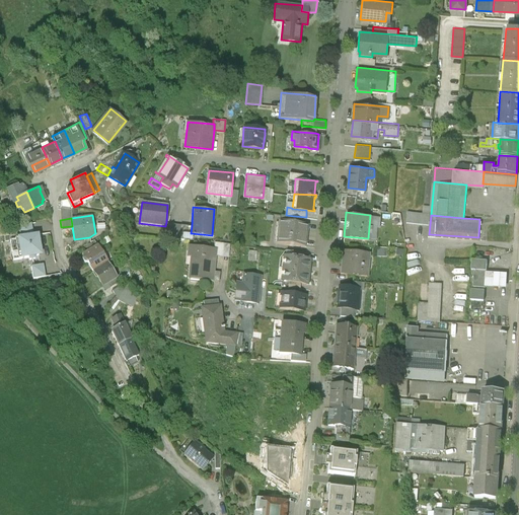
[(281,220),(280,220),(277,241),(305,244),(307,222),(294,221),(281,220)]
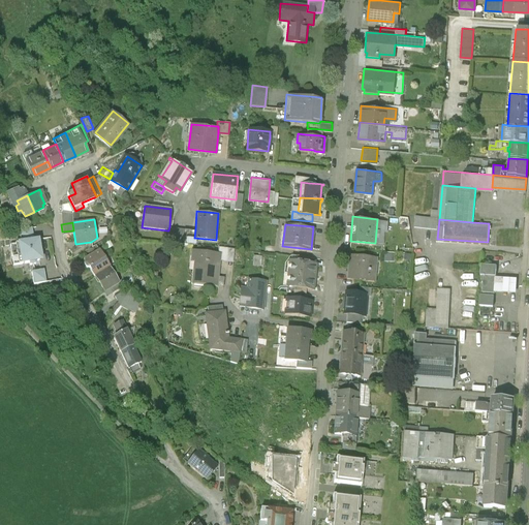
[(21,238),(33,236),(31,225),(19,228),(21,238)]
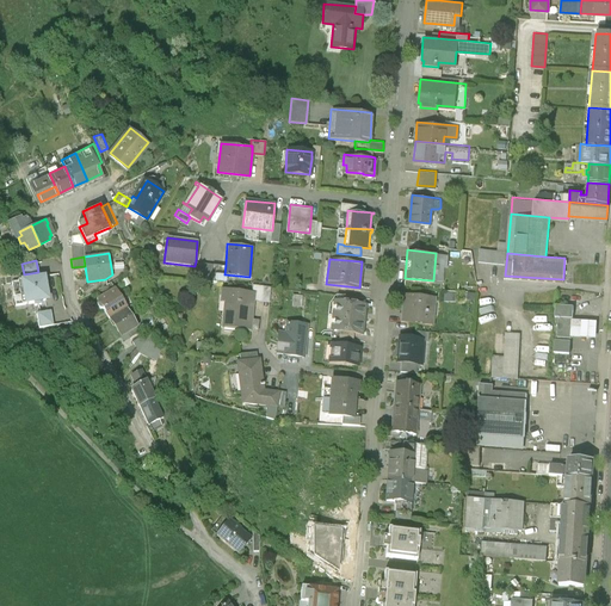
[(211,263),(196,261),(195,266),(193,266),(192,278),(210,280),(211,263)]
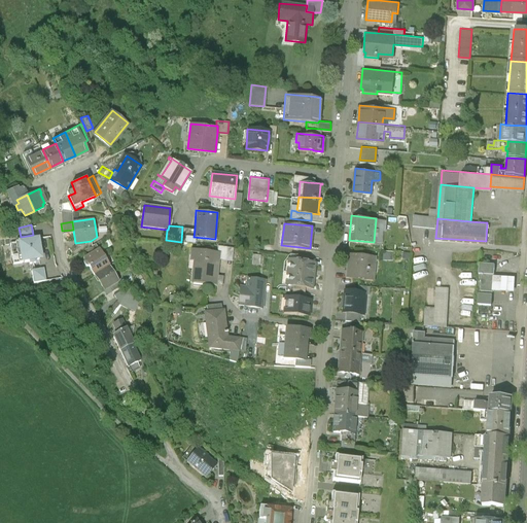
[(195,229),(182,227),(181,242),(192,243),(194,237),(195,229)]
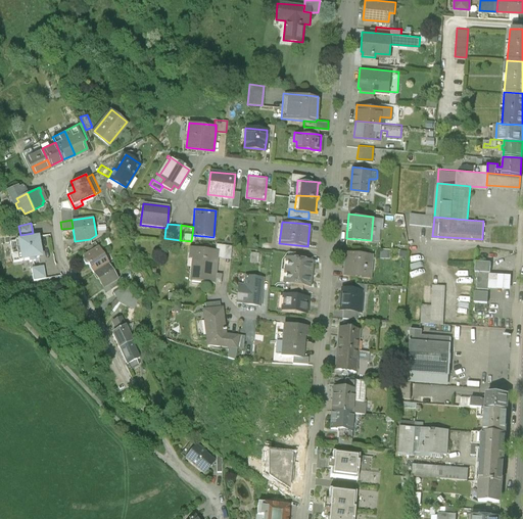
[(38,235),(9,241),(13,261),(29,257),(29,261),(35,260),(34,256),(39,255),(38,255),(40,252),(41,252),(38,235)]
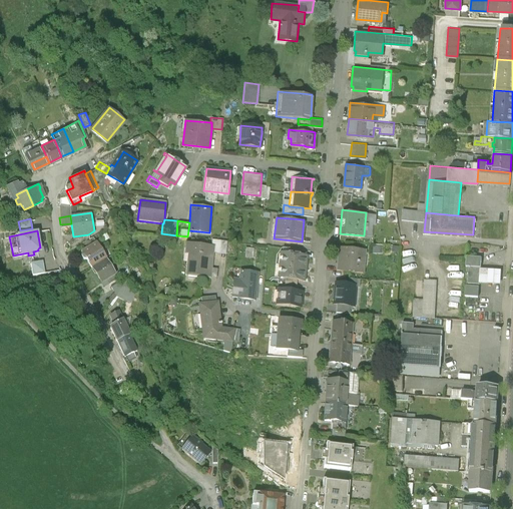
[(220,240),(211,239),(211,245),(210,252),(218,253),(220,240)]
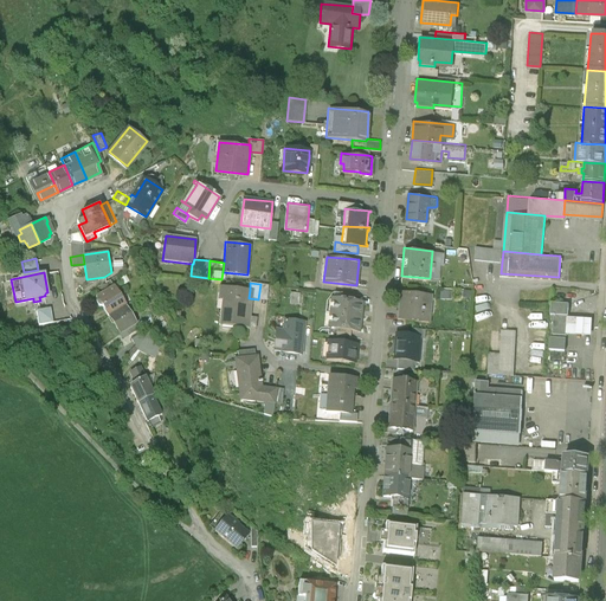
[(268,284),(260,284),(258,299),(265,301),(268,284)]
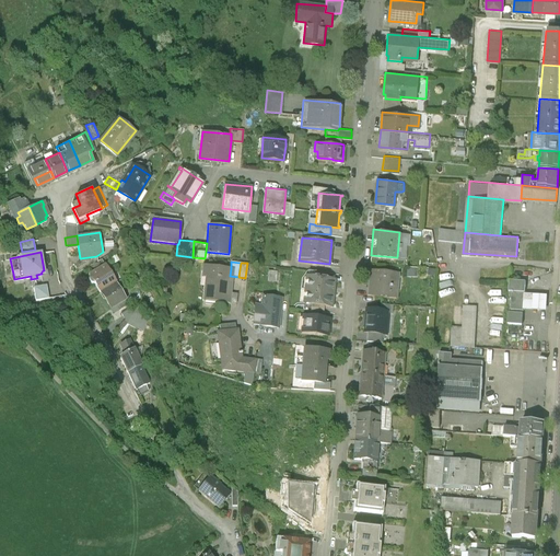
[(231,268),(202,265),(200,277),(199,284),(206,285),(205,300),(230,303),(231,292),(226,292),(228,278),(230,278),(230,276),(231,268)]
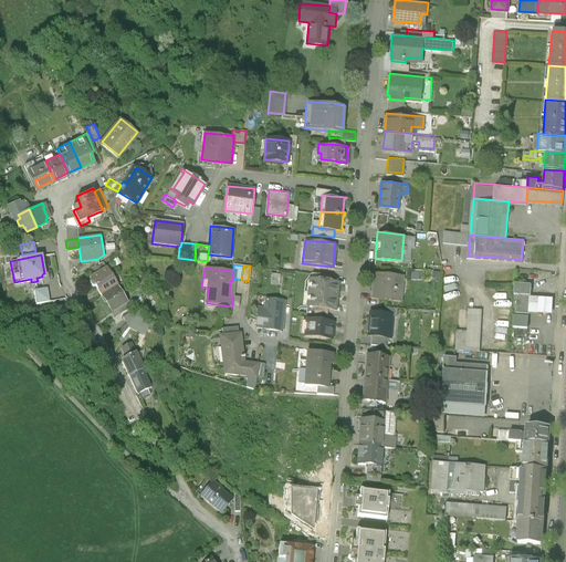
[(111,274),(103,280),(97,271),(90,277),(91,279),(88,280),(91,283),(95,285),(101,294),(116,284),(111,274)]
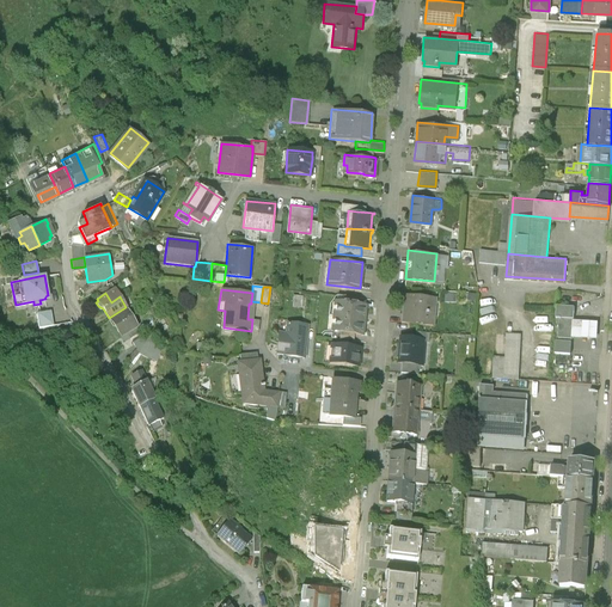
[(436,295),(407,293),(405,301),(402,301),(401,320),(426,322),(426,312),(429,312),(429,311),(435,311),(436,295)]
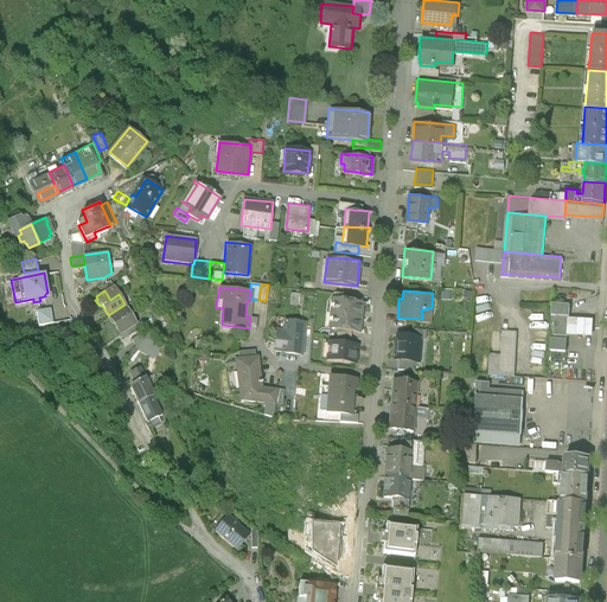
[(340,299),(333,299),(332,313),(359,316),(360,301),(353,301),(340,299)]
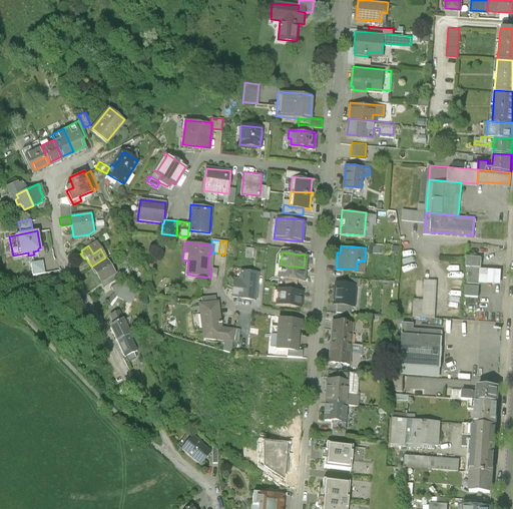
[(481,258),(467,257),(466,266),(469,267),(468,282),(479,282),(479,281),(479,267),(480,267),(481,258)]
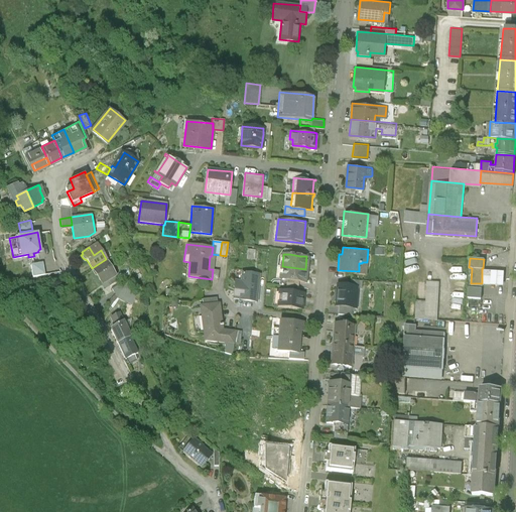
[(92,268),(91,269),(94,275),(97,275),(102,282),(107,279),(110,283),(118,278),(106,259),(92,268)]
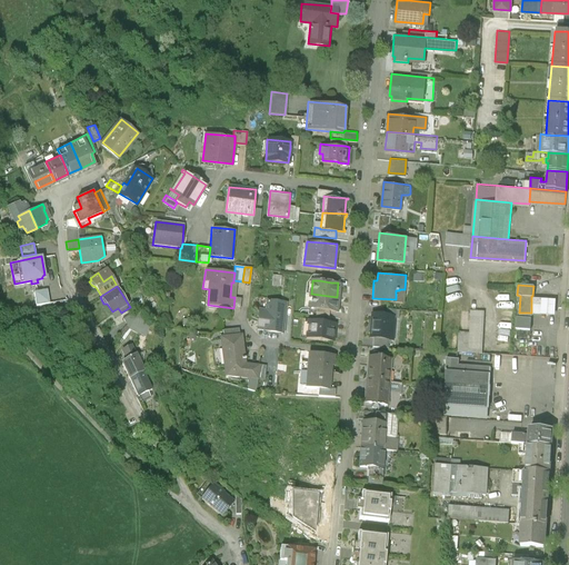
[(47,288),(33,290),(36,304),(49,301),(47,288)]
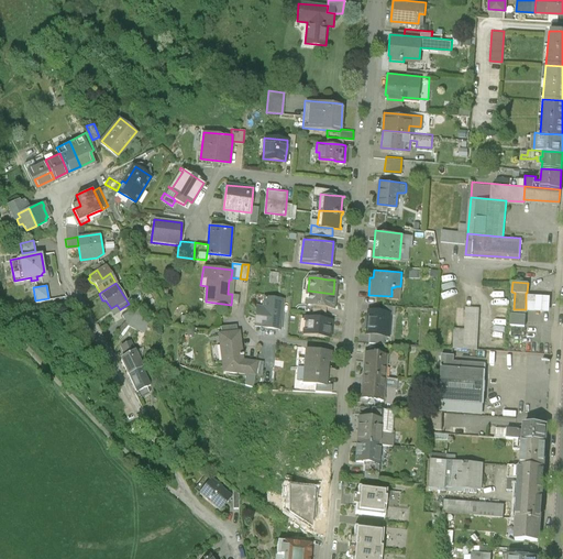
[(333,294),(308,291),(307,303),(312,304),(326,305),(331,306),(333,294)]
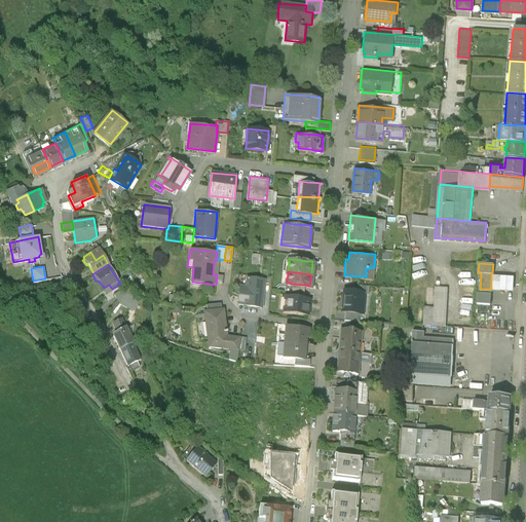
[(492,273),(491,273),(491,288),(513,289),(513,274),(492,273)]
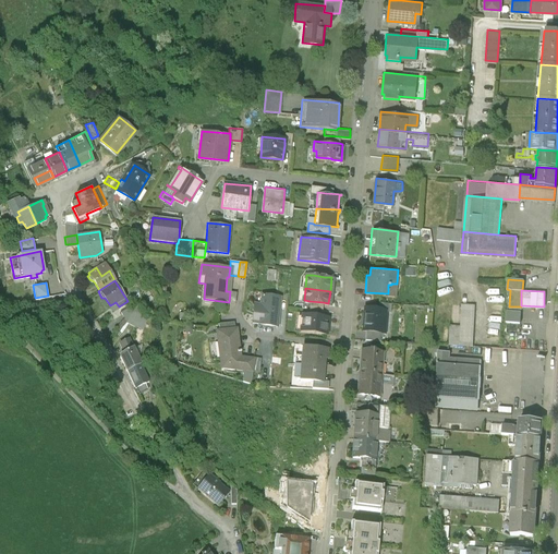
[(280,297),(262,294),(259,309),(253,309),(252,322),(277,325),(280,297)]
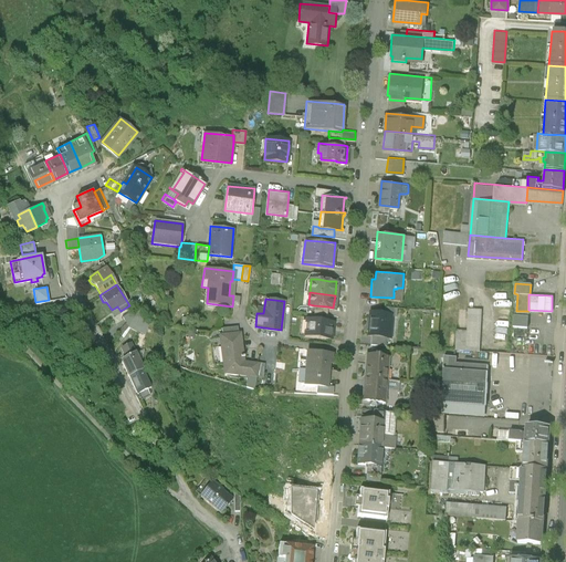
[(327,306),(314,305),(314,313),(326,314),(327,306)]
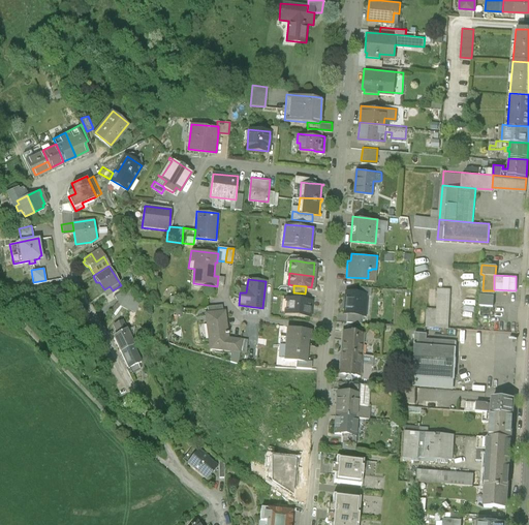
[(450,287),(437,286),(436,307),(427,306),(427,323),(448,325),(450,287)]
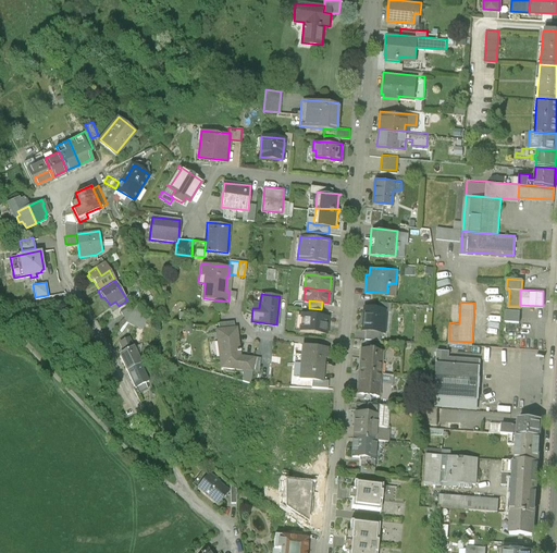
[(124,316),(133,310),(128,304),(120,310),(124,316)]
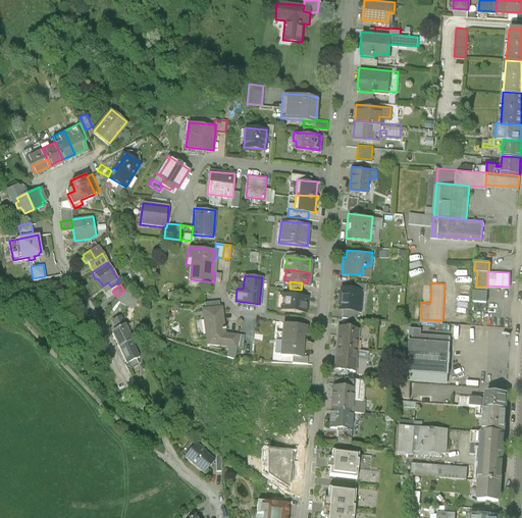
[(359,288),(341,287),(340,307),(343,307),(358,308),(359,288)]
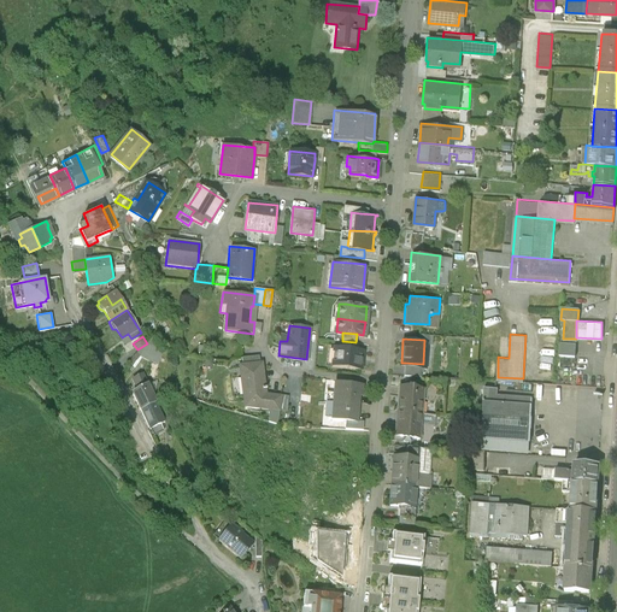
[(576,342),(560,341),(559,354),(575,355),(576,342)]
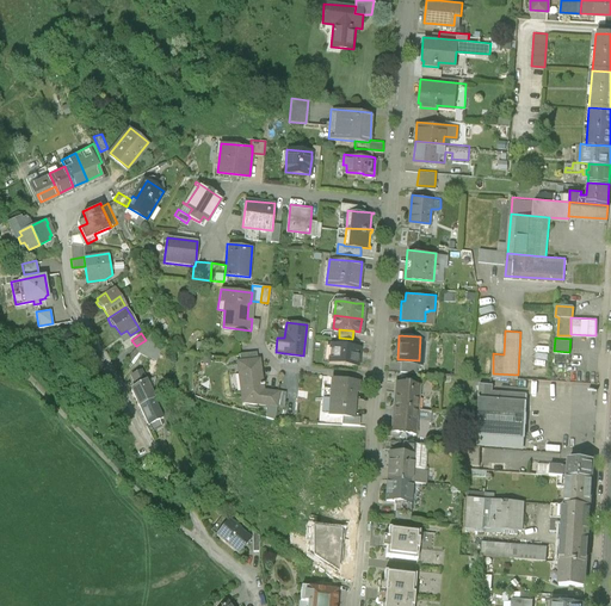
[(139,351),(155,357),(159,346),(142,340),(139,351)]
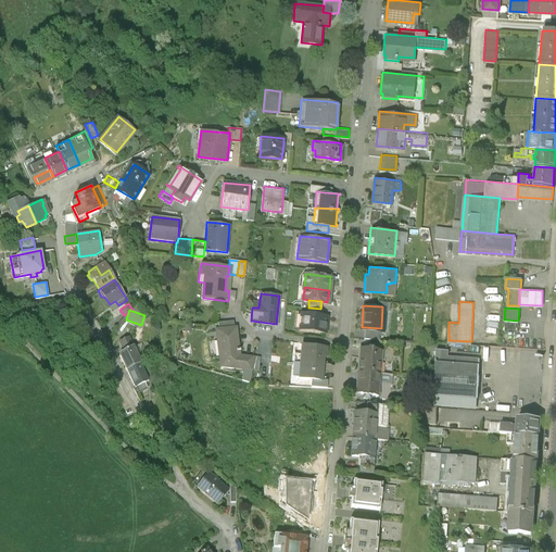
[(307,314),(301,313),(299,329),(325,331),(327,316),(319,315),(307,314)]
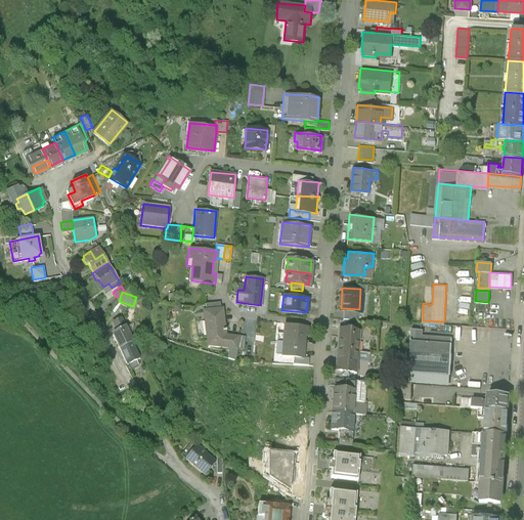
[(115,310),(120,301),(114,298),(108,307),(115,310)]
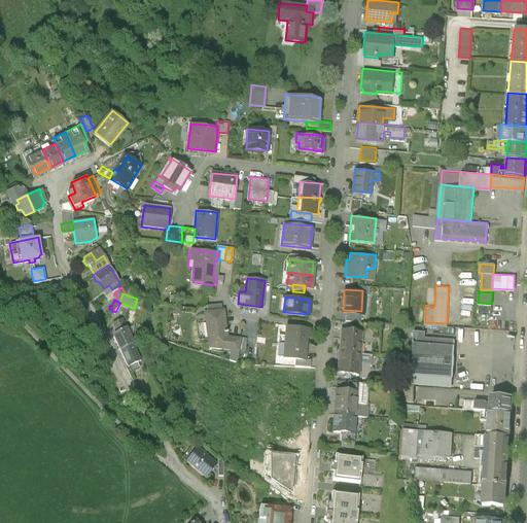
[(221,309),(205,312),(206,321),(208,337),(210,338),(209,346),(232,349),(233,339),(227,338),(226,333),(226,329),(224,329),(221,309)]
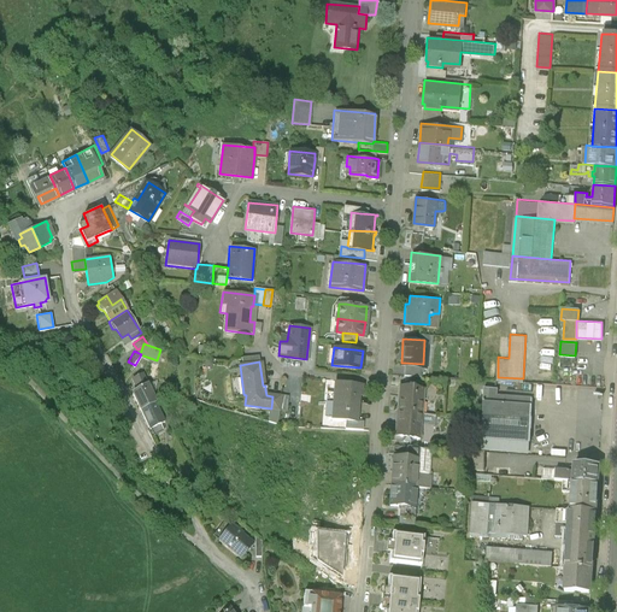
[(423,364),(405,363),(404,372),(423,374),(423,364)]
